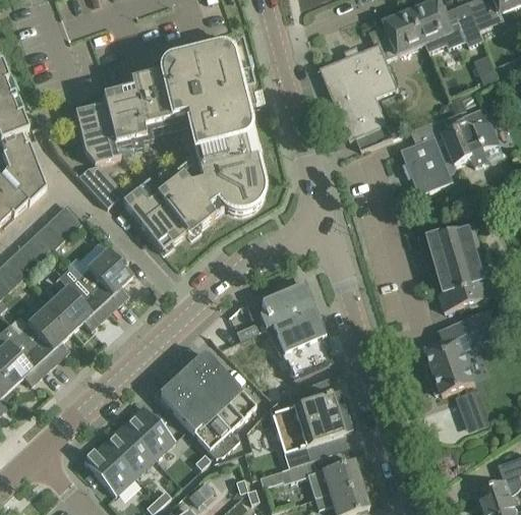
[(441,0),(411,11),(425,45),(426,44),(429,51),(447,44),(449,48),(467,40),(469,45),(470,45),(482,40),(479,31),(471,10),(468,1),(448,10),(445,3),(442,4),(441,0)]
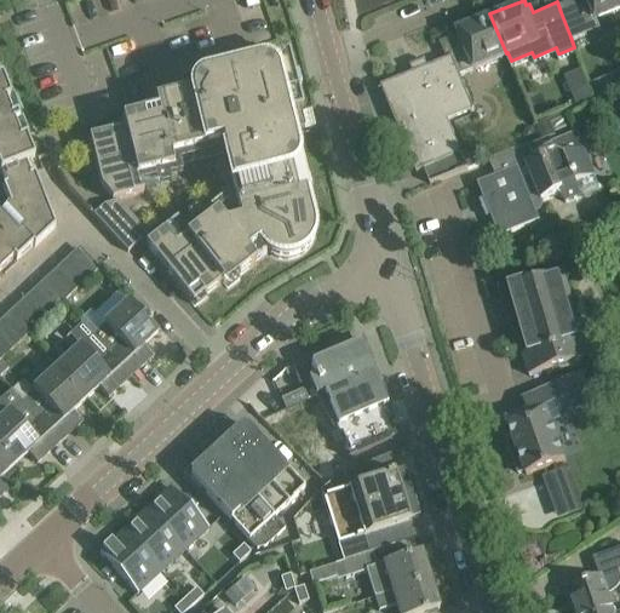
[(560,0),(557,1),(561,12),(570,36),(590,28),(586,21),(619,6),(619,0),(560,0)]
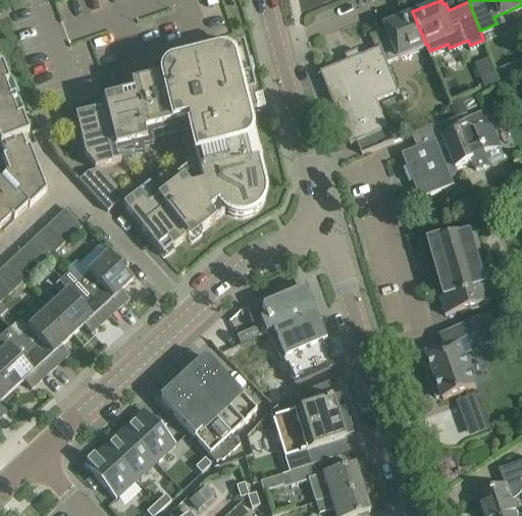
[(387,60),(426,45),(412,11),(386,22),(387,24),(371,32),(376,45),(380,43),(387,60)]
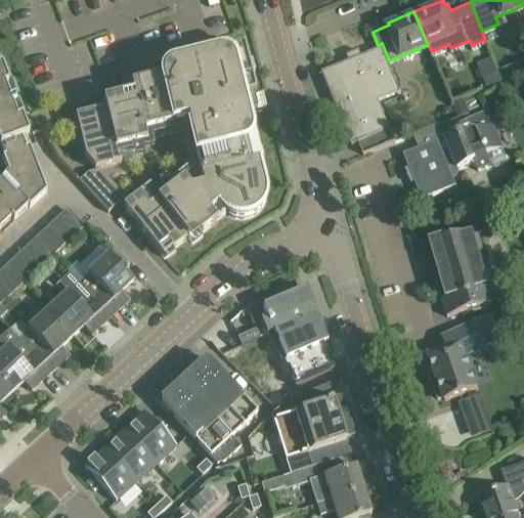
[(192,58),(193,63),(180,67),(179,61),(179,59),(158,65),(162,80),(149,83),(148,78),(148,76),(130,80),(132,88),(102,96),(104,104),(75,112),(85,153),(95,165),(121,159),(121,157),(113,159),(110,146),(146,137),(143,128),(186,117),(203,181),(190,184),(183,175),(148,202),(140,190),(150,182),(148,181),(123,202),(160,249),(161,248),(159,244),(167,236),(171,243),(171,244),(172,245),(188,232),(185,228),(194,221),(199,228),(200,229),(216,217),(209,208),(218,201),(222,205),(224,208),(228,210),(229,211),(233,213),(237,214),(242,214),(246,214),(250,212),(254,211),(258,208),(259,206),(262,203),(263,201),(265,197),(266,192),(266,188),(265,183),(259,158),(257,158),(257,159),(251,160),(246,139),(252,138),(251,136),(246,138),(243,127),(249,126),(251,125),(247,108),(246,109),(243,94),(255,91),(251,74),(246,75),(243,62),(246,62),(248,61),(243,43),(208,52),(207,49),(195,52),(197,55),(191,56),(192,58)]
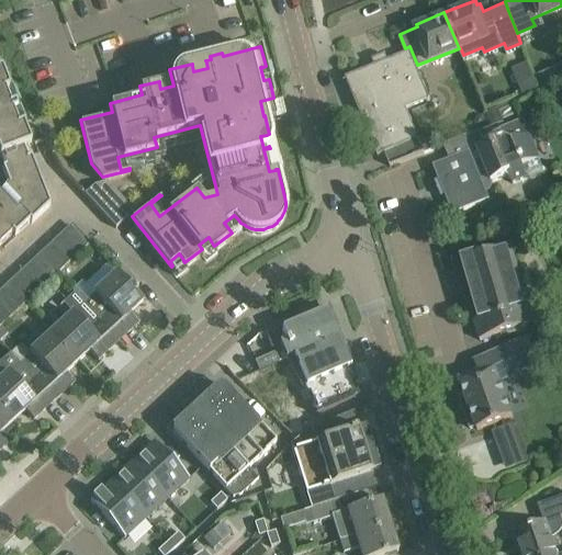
[(407,104),(429,95),(417,65),(409,46),(405,48),(389,55),(385,49),(372,55),(374,60),(346,72),(378,151),(385,148),(419,134),(407,104)]
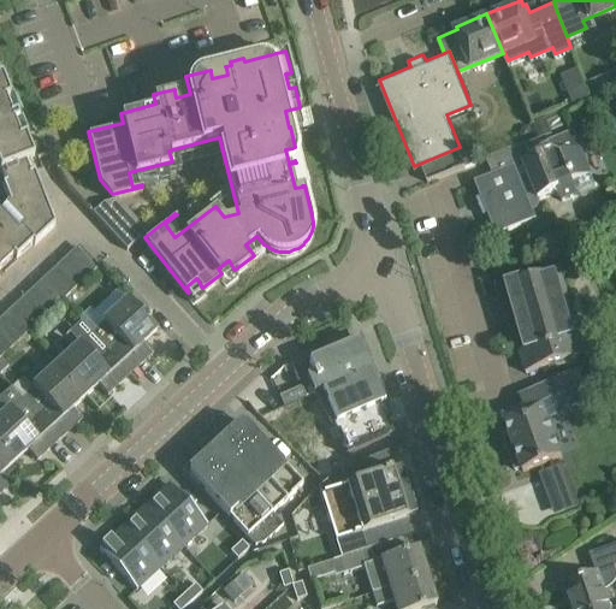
[(602,71),(588,77),(594,90),(608,84),(602,71)]
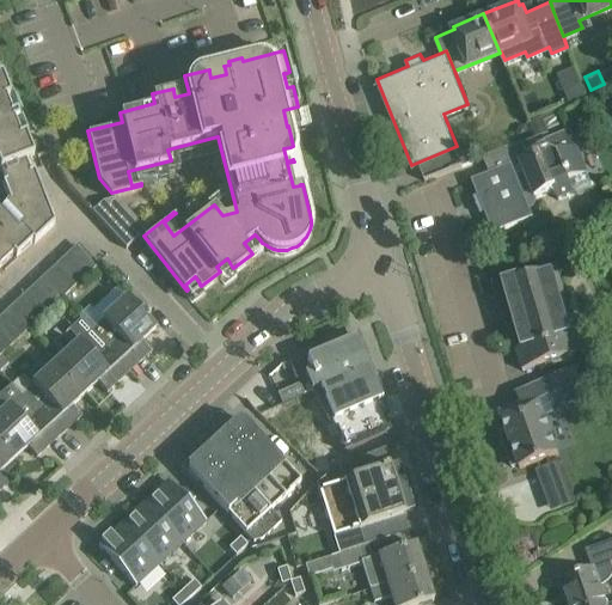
[(0,165),(0,166),(1,166),(34,153),(1,72),(0,72),(0,165)]
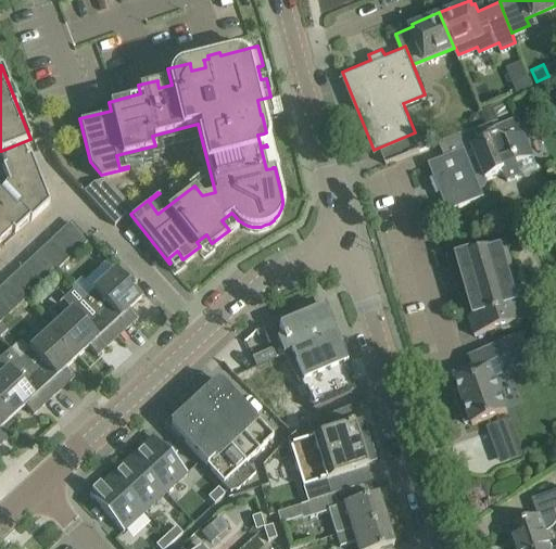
[(527,71),(512,77),(517,90),(532,84),(527,71)]
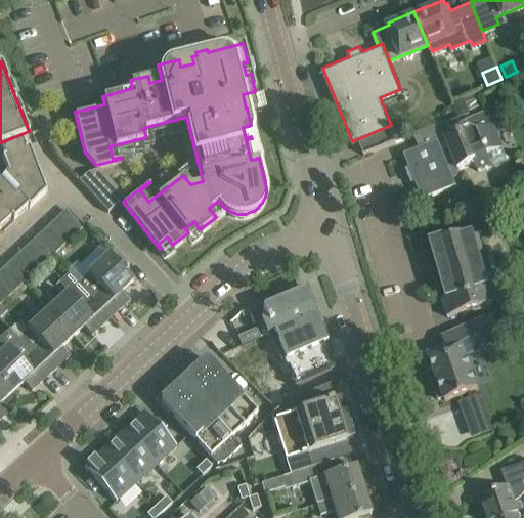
[(48,106),(39,112),(44,121),(53,116),(48,106)]
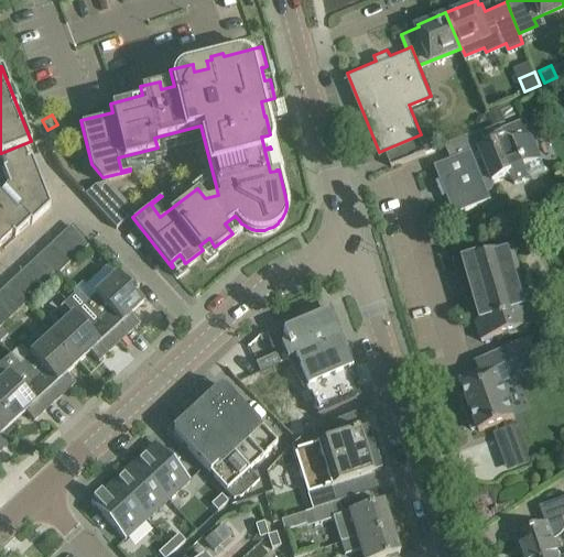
[(529,173),(521,155),(537,149),(523,115),(501,124),(499,119),(449,139),(455,153),(435,162),(455,210),(491,195),(485,182),(506,173),(512,175),(514,179),(529,173)]
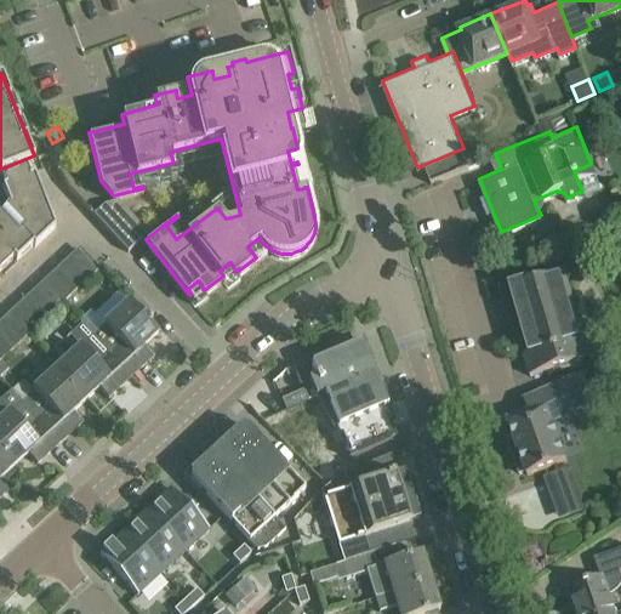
[(463,148),(426,164),(432,178),(469,164),(463,148)]
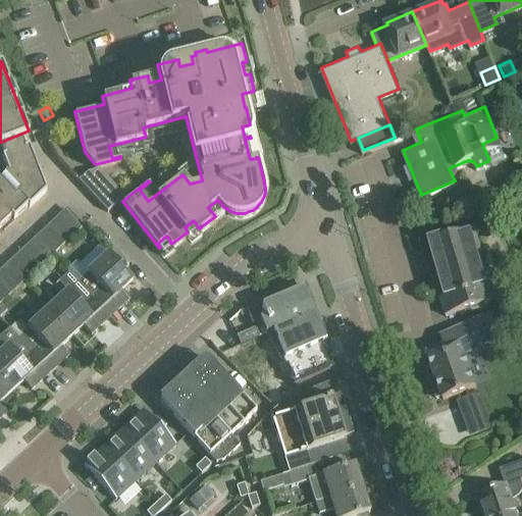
[(0,221),(11,212),(14,216),(17,213),(16,212),(29,201),(30,202),(46,187),(38,164),(34,166),(24,143),(2,152),(8,167),(0,173),(0,221)]
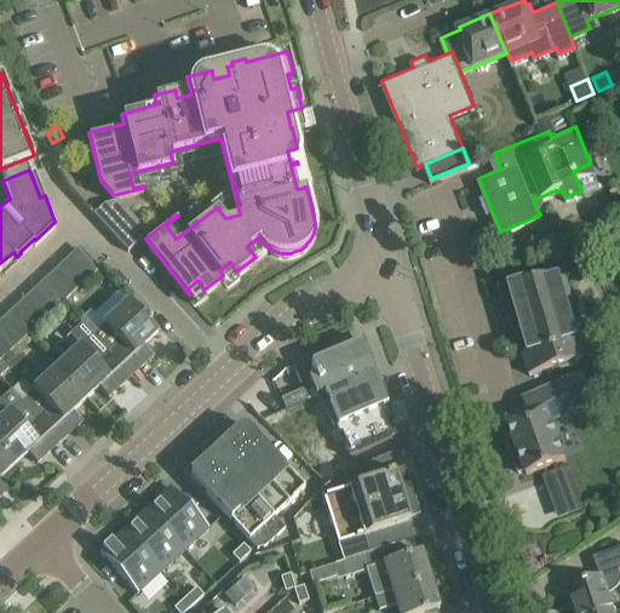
[(104,199),(93,208),(128,246),(148,228),(119,196),(104,199)]
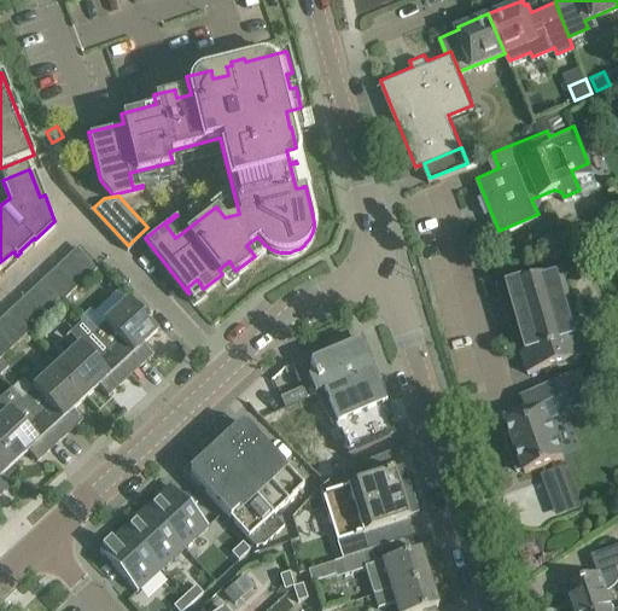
[(95,266),(75,245),(0,314),(0,355),(1,354),(95,266)]
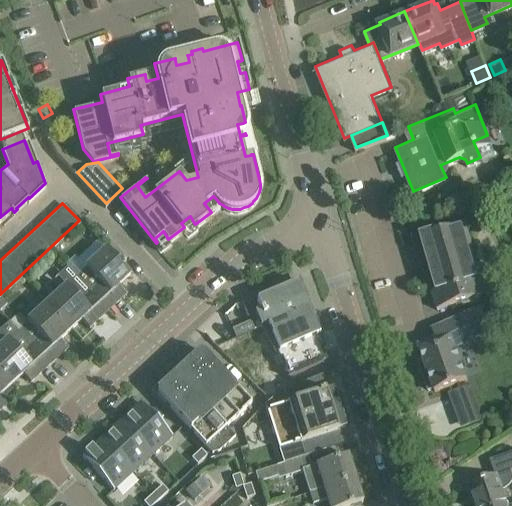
[(465,220),(442,227),(423,233),(439,287),(432,289),(437,305),(456,300),(478,294),(473,278),(481,276),(465,220)]
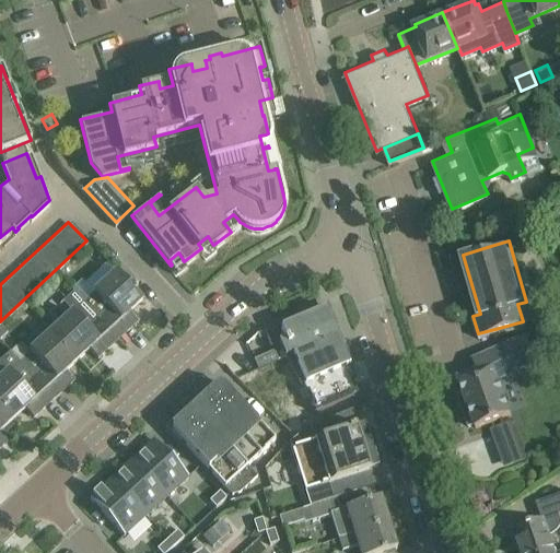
[(93,286),(82,297),(96,314),(117,336),(139,316),(130,306),(142,295),(136,287),(137,285),(135,283),(132,284),(116,267),(115,268),(115,267),(93,286)]
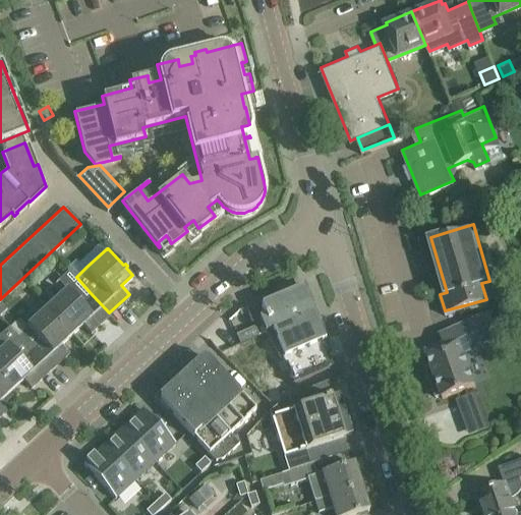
[(76,277),(47,304),(72,331),(83,321),(91,329),(109,312),(90,292),(76,277)]
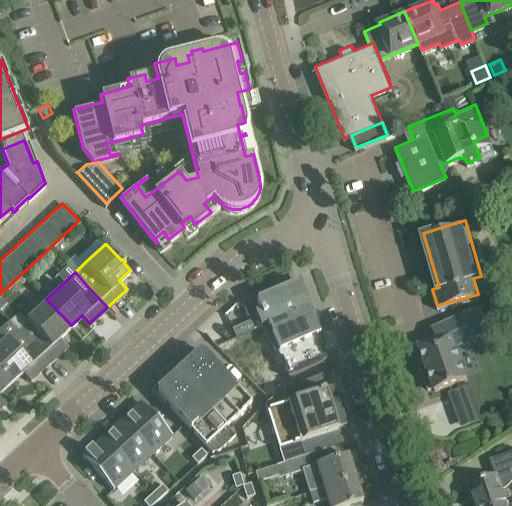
[(261,305),(254,308),(260,322),(263,320),(275,349),(277,348),(288,375),(328,358),(317,331),(320,330),(319,329),(297,277),(257,295),(261,305)]
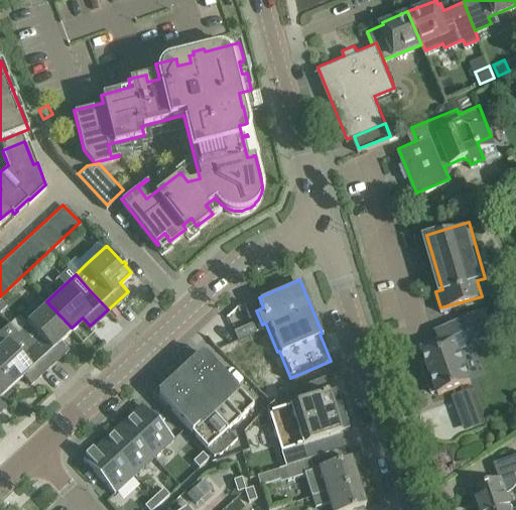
[(0,296),(0,308),(0,309),(8,302),(1,295),(0,296)]
